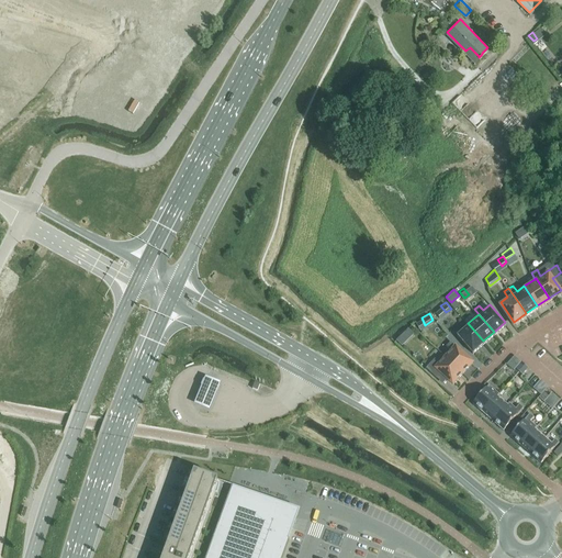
[(468,323),(457,333),(472,350),(483,341),(468,323)]
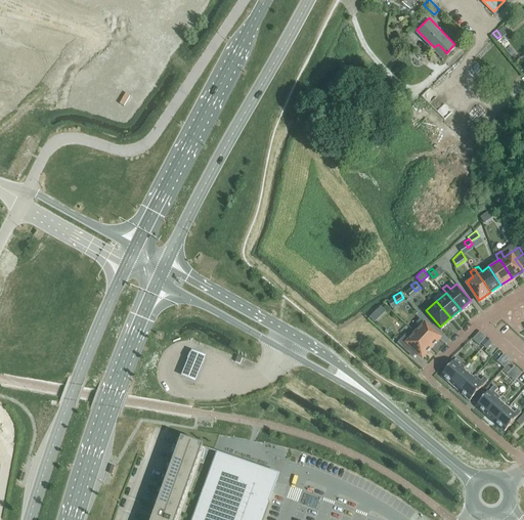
[(375,309),(369,314),(374,318),(379,314),(375,309)]
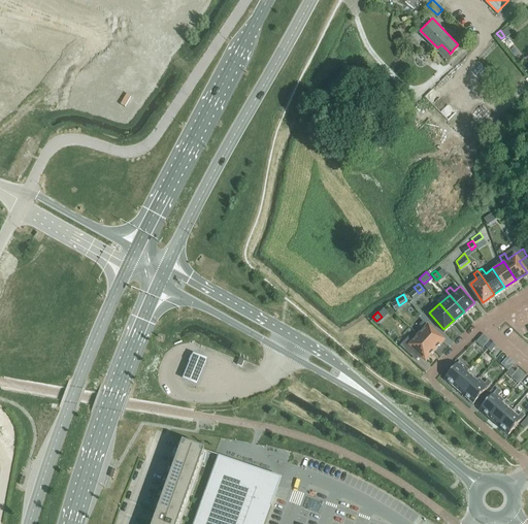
[(434,348),(443,337),(427,323),(423,318),(419,322),(424,327),(418,332),(434,348)]
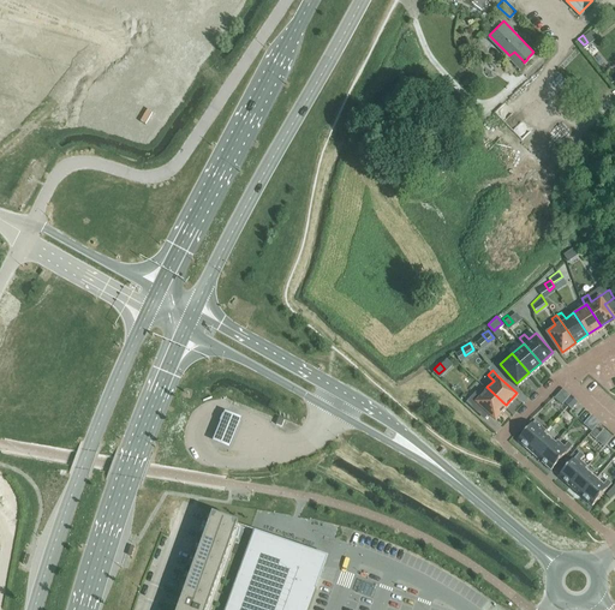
[(487,387),(481,394),(476,389),(466,399),(477,410),(482,404),(495,416),(506,405),(487,387)]
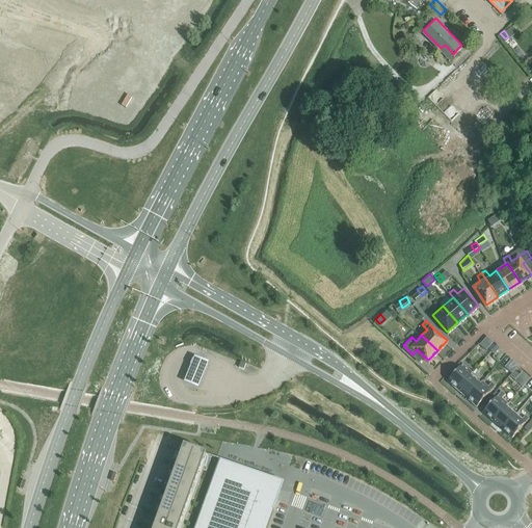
[(494,340),(487,345),(490,348),(497,342),(494,340)]
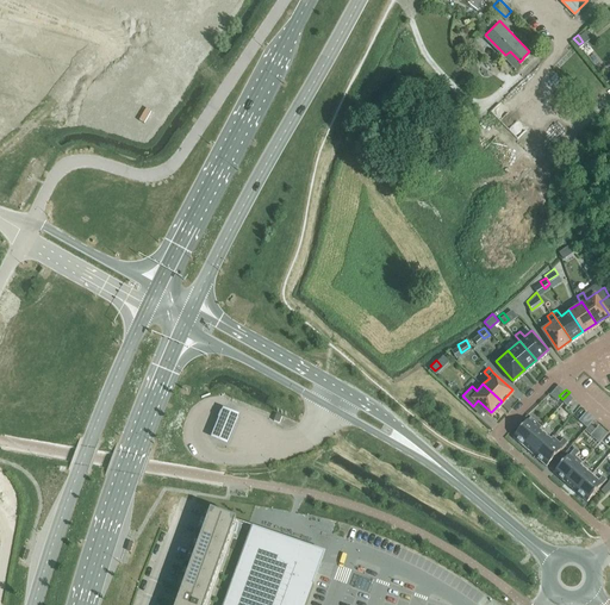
[(570,392),(562,399),(566,403),(573,395),(570,392)]
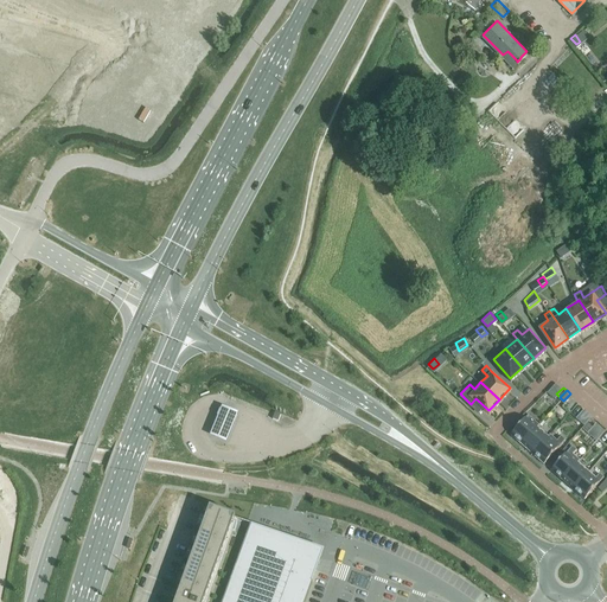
[(211,426),(210,429),(227,435),(228,431),(232,421),(236,410),(237,407),(222,399),(219,404),(216,414),(211,426)]
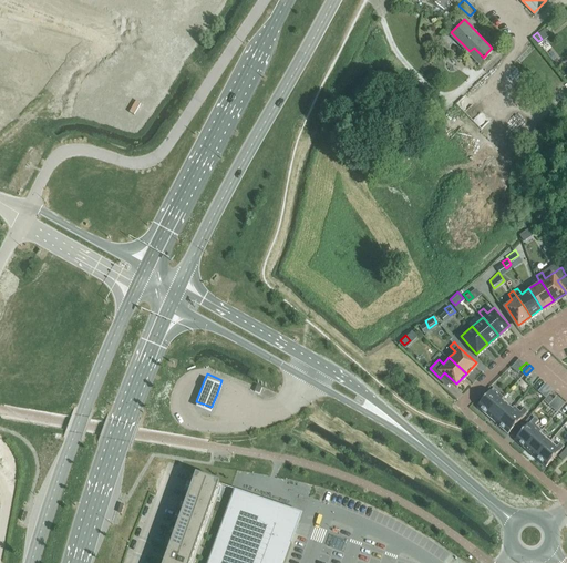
[(545,380),(540,385),(548,391),(552,388),(553,387),(545,380)]
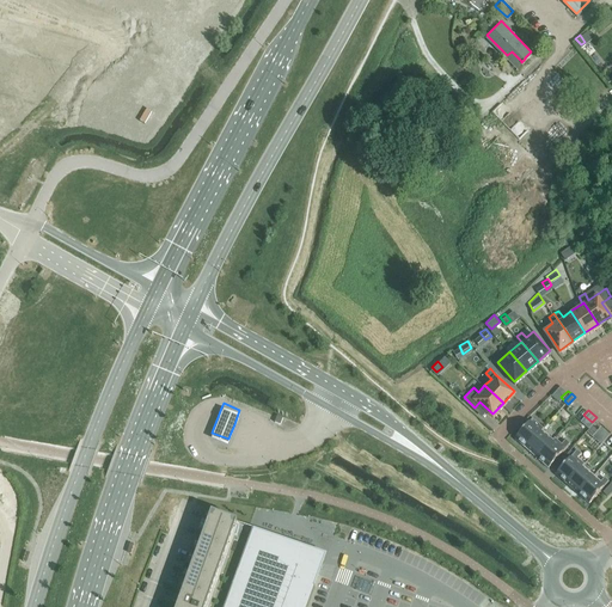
[(532,415),(514,435),(525,445),(542,427),(543,425),(532,415)]
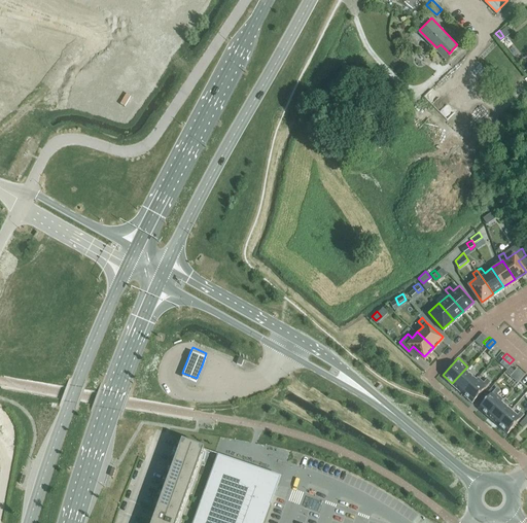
[(518,365),(510,374),(517,380),(525,372),(518,365)]
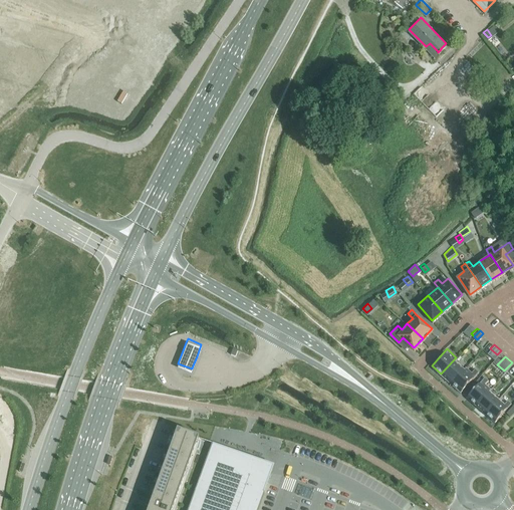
[(441,373),(451,383),(464,367),(455,358),(441,373)]
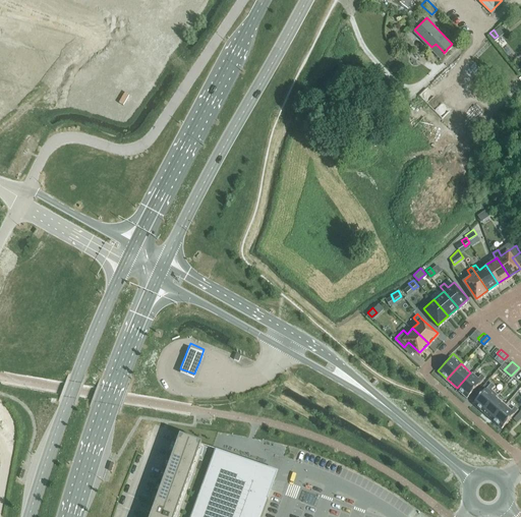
[(457,388),(461,391),(466,396),(484,375),(481,371),(477,376),(472,370),(470,372),(457,388)]
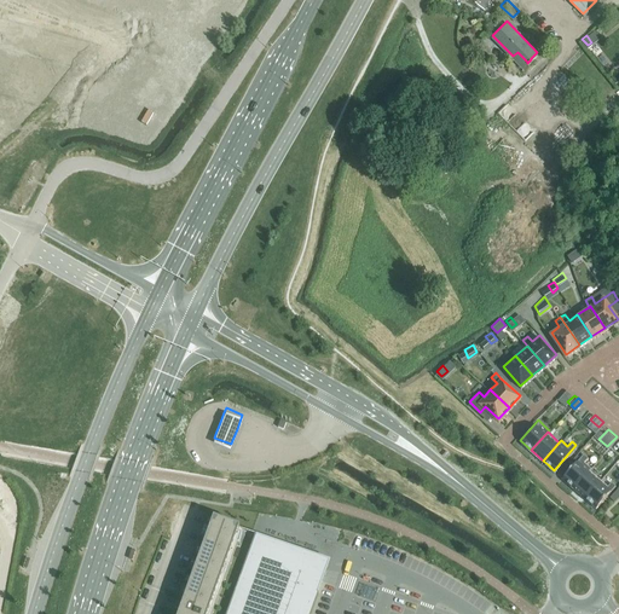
[(583,451),(561,476),(573,486),(589,468),(590,465),(584,459),(588,455),(583,451)]
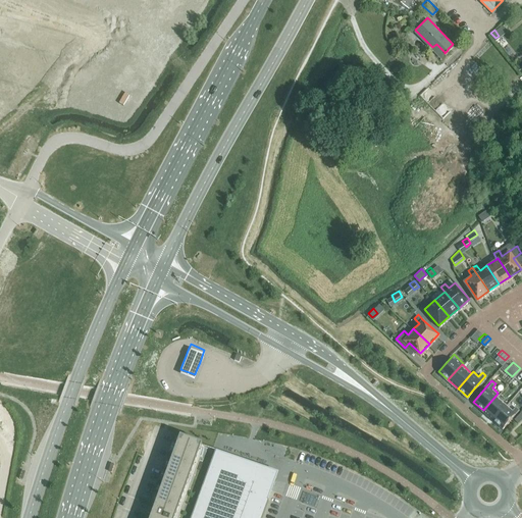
[(506,403),(497,395),(483,410),(492,418),(506,403)]
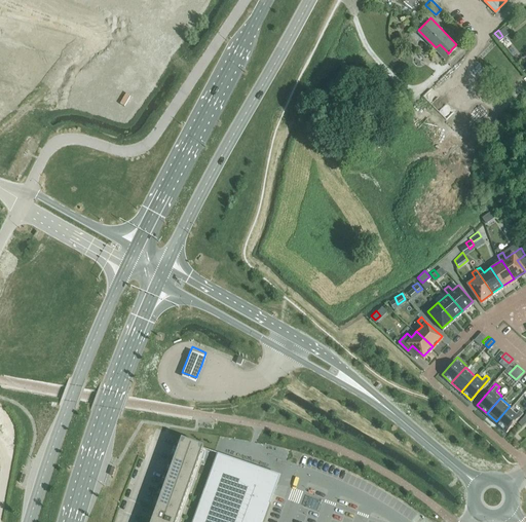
[(516,411),(510,406),(496,421),(505,431),(523,411),(519,408),(516,411)]
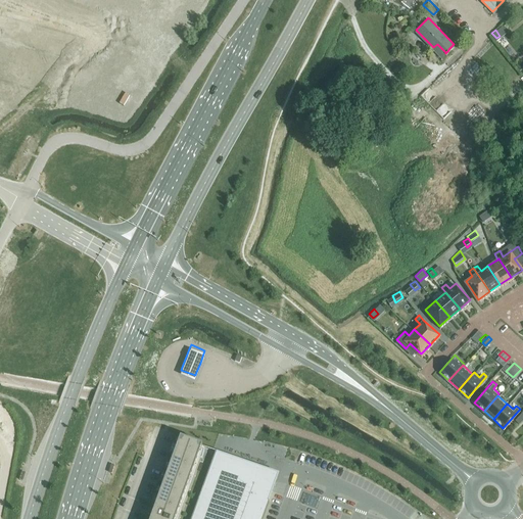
[(175,518),(202,443),(180,435),(153,510),(149,518),(175,518)]
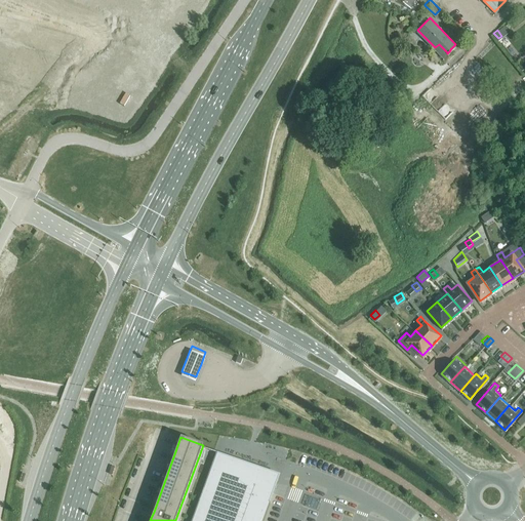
[(263,520),(270,502),(269,501),(279,474),(217,451),(217,450),(216,450),(190,520),(263,520)]
